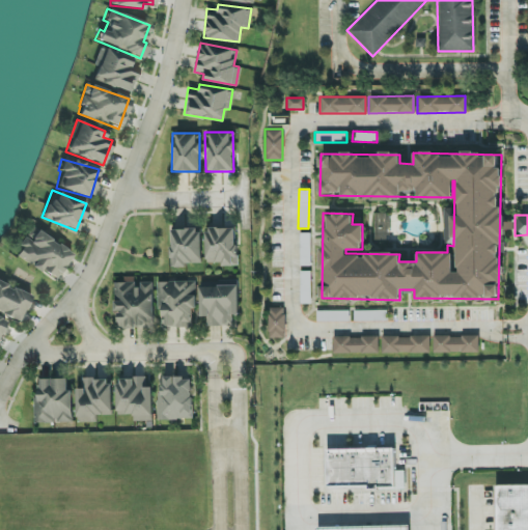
[(235,263),(234,226),(203,227),(204,265),(235,263)]
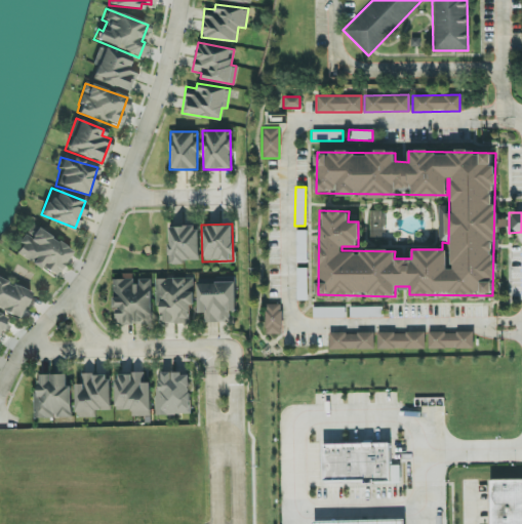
[(197,259),(196,225),(166,226),(167,264),(182,263),(182,259),(197,259)]
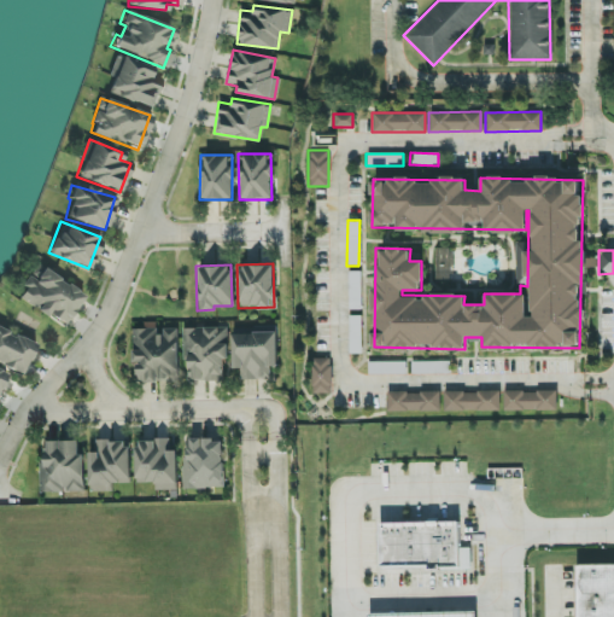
[(16,296),(60,326),(82,295),(41,267),(29,284),(27,283),(16,296)]
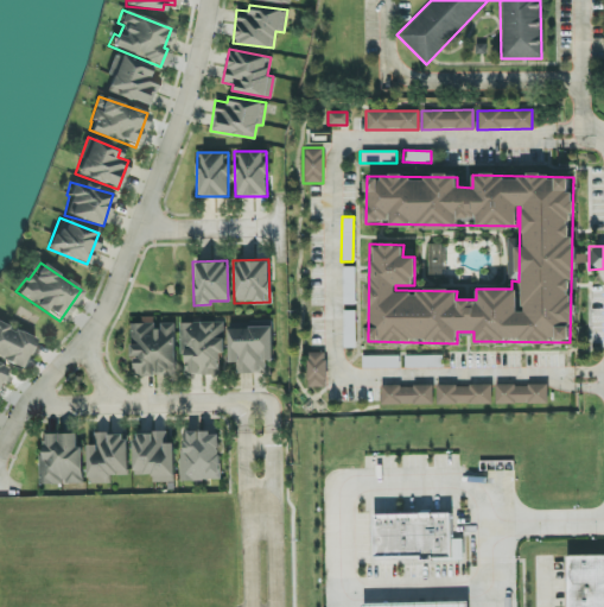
[(342,302),(354,302),(353,266),(341,267),(342,302)]
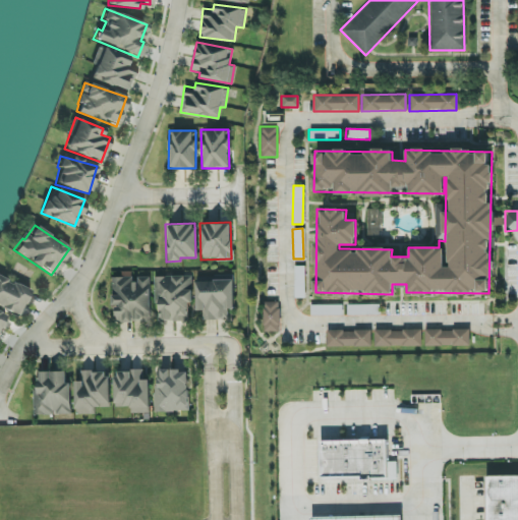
[(293,298),(304,298),(304,266),(293,266),(293,298)]
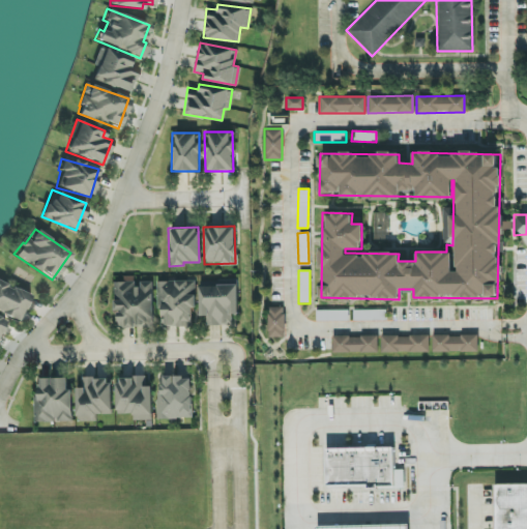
[(155,280),(155,301),(160,301),(160,326),(191,326),(191,307),(194,307),(194,280),(155,280)]
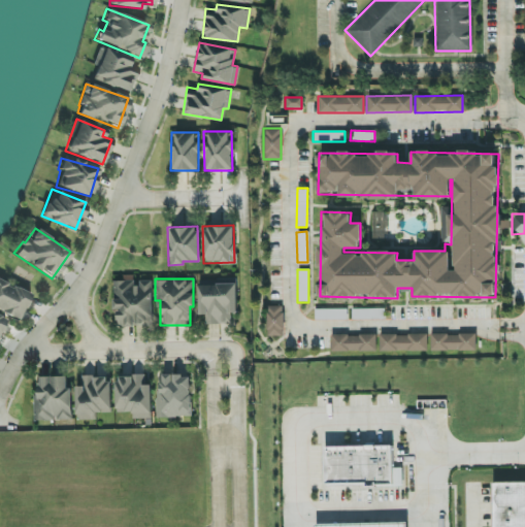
[(0,311),(17,320),(28,294),(0,281),(0,311)]
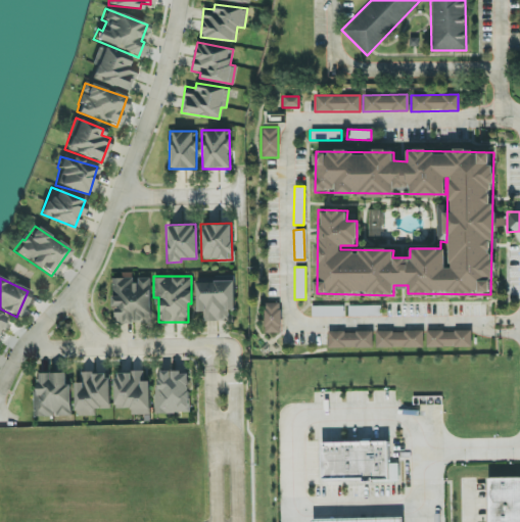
[(112,279),(112,323),(149,322),(149,278),(137,278),(112,279)]
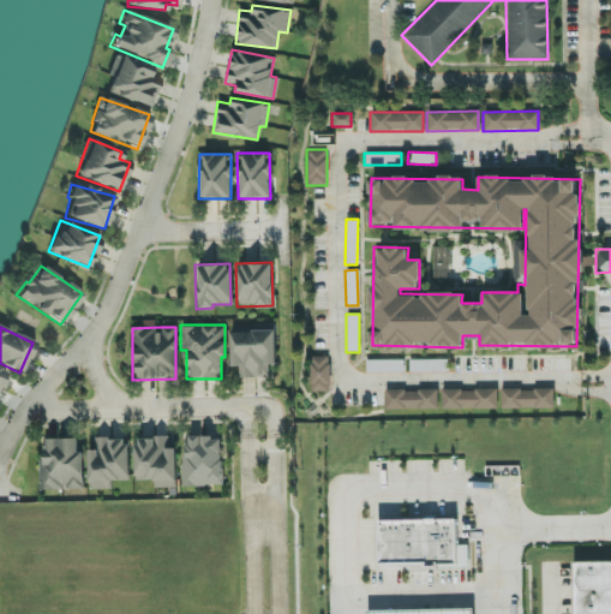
[(229,332),(231,367),(238,367),(238,379),(267,377),(267,364),(274,364),(274,331),(229,332)]
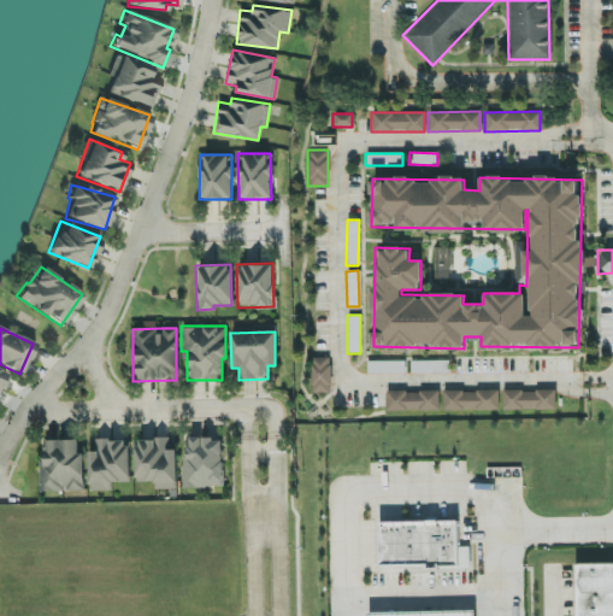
[(329,357),(310,357),(310,393),(329,393),(329,357)]
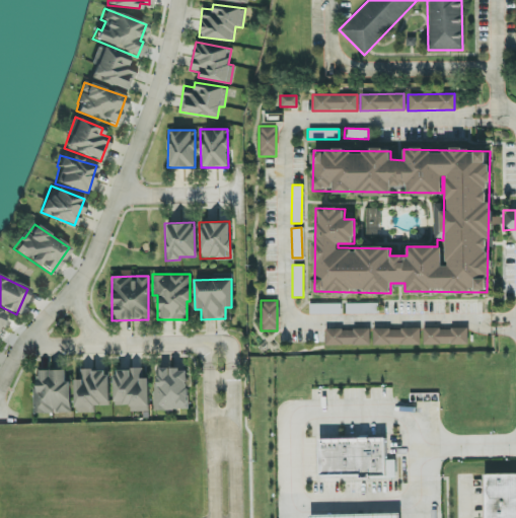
[(340,303),(308,303),(308,313),(340,313),(340,303)]
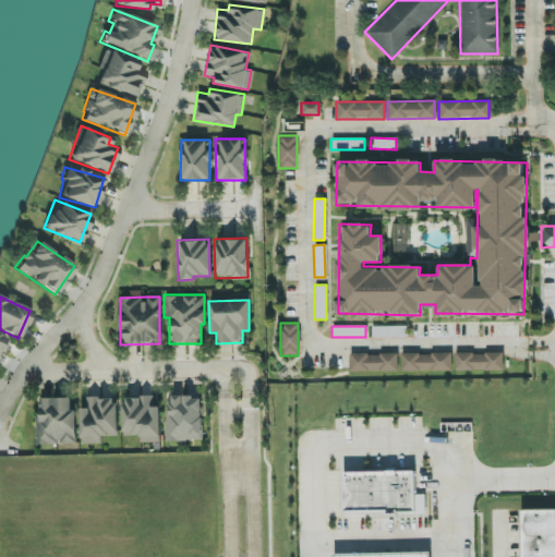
[(405,326),(371,326),(371,337),(405,337),(405,326)]
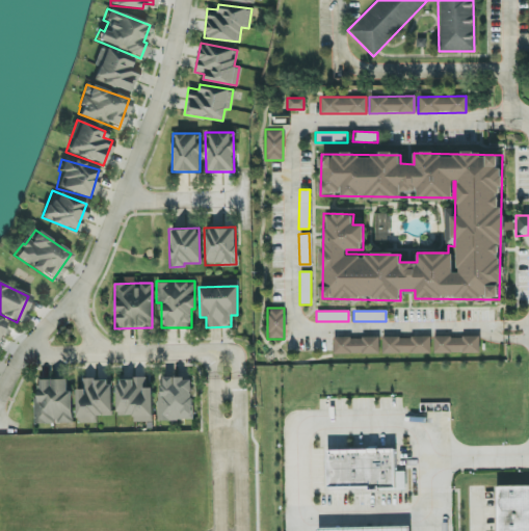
[(429,352),(428,336),(380,337),(381,353),(429,352)]
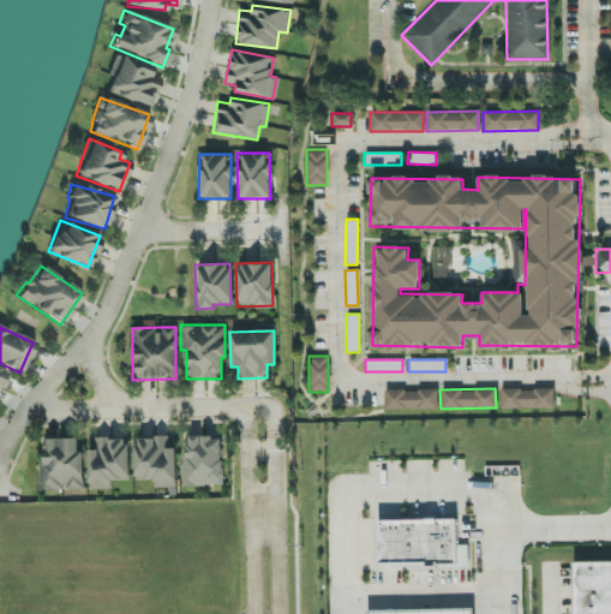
[(552,388),(499,389),(499,409),(553,407),(552,388)]
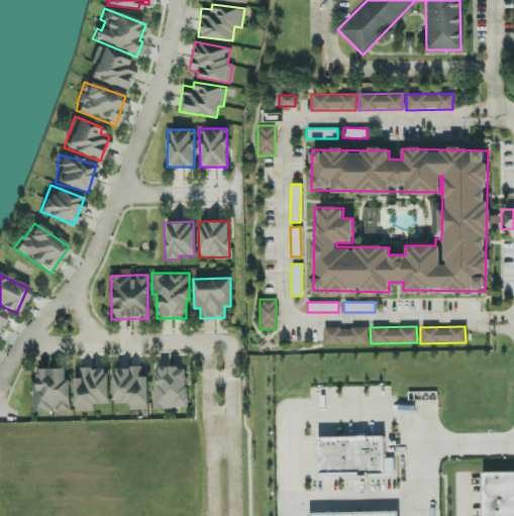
[(367,343),(367,327),(323,327),(323,343),(367,343)]
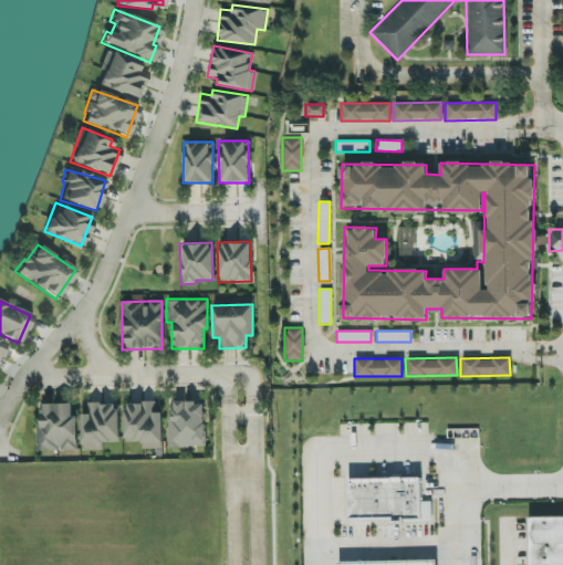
[(168,401),(167,447),(204,447),(204,401),(168,401)]
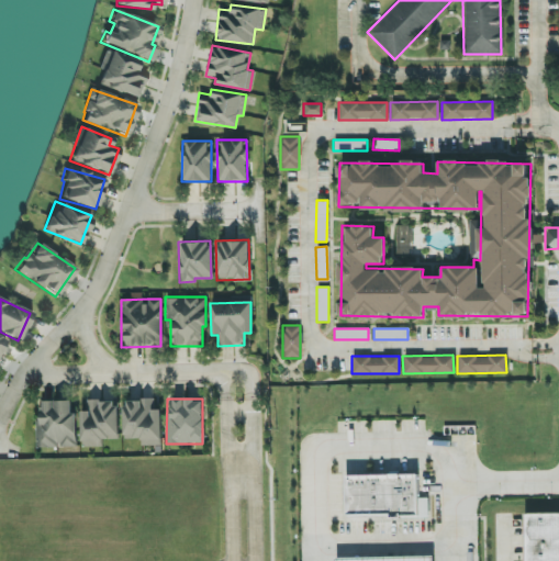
[(116,438),(116,400),(86,400),(86,411),(80,411),(80,447),(100,447),(100,439),(116,438)]
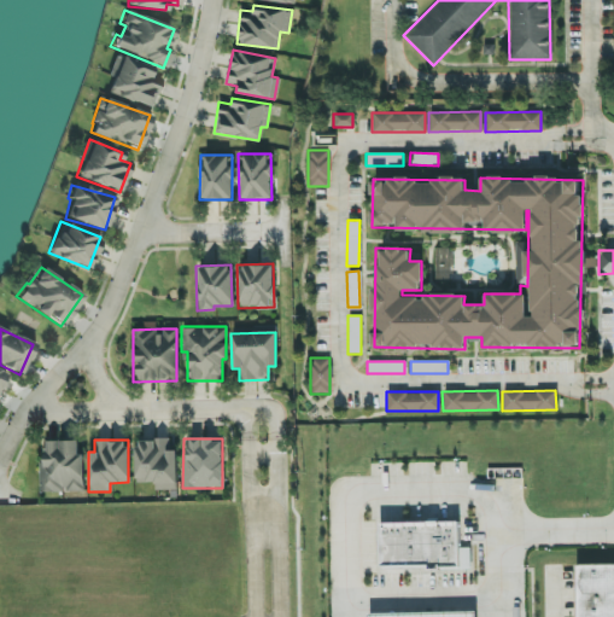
[(155,489),(176,489),(175,449),(168,449),(168,440),(134,441),(135,482),(153,482),(155,489)]
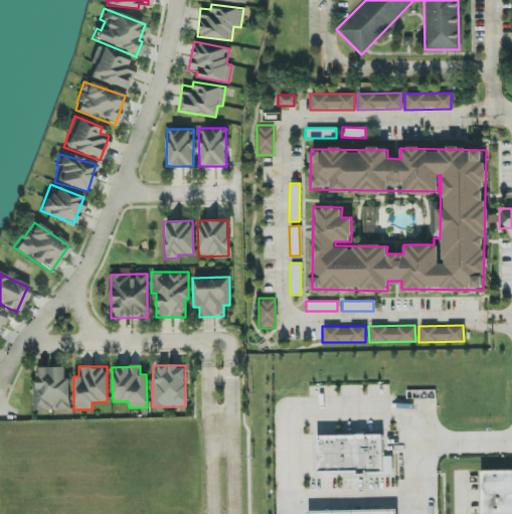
[(63,367),(33,367),(33,409),(68,409),(67,377),(64,377),(63,367)]
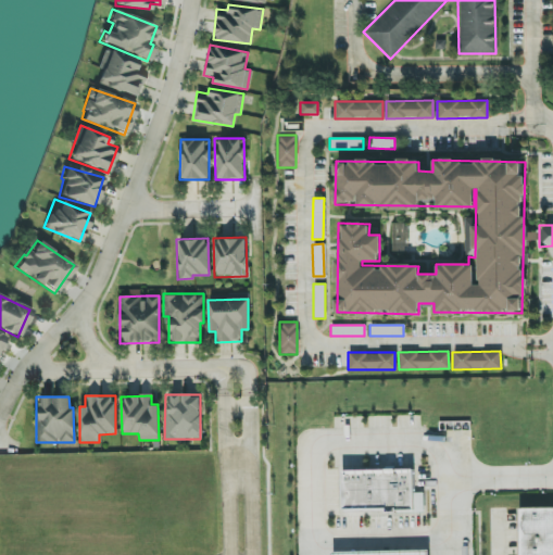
[(340,470),(341,511),(385,509),(385,513),(422,512),(422,492),(412,492),(412,468),(340,470)]
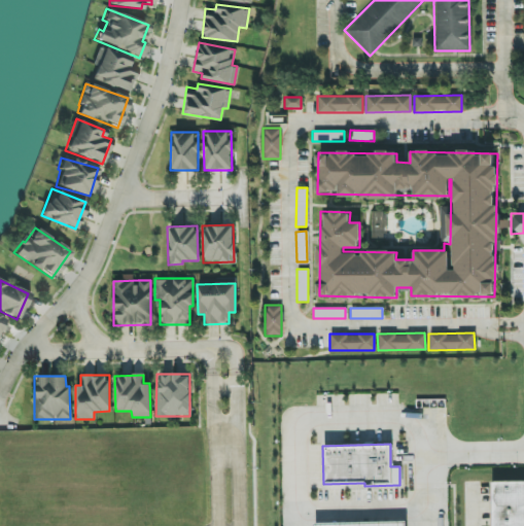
[(523,525),(523,481),(491,481),(490,525),(523,525)]
